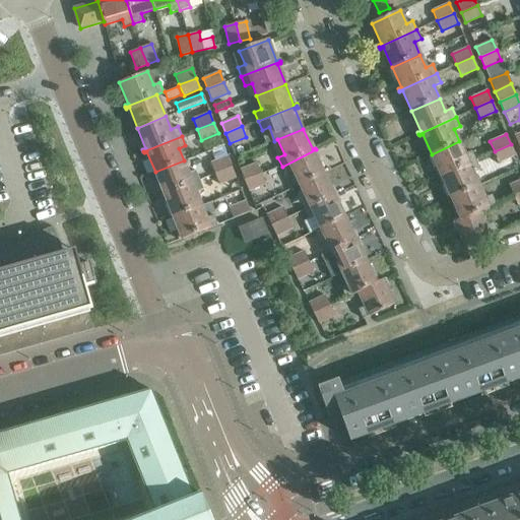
[(438,176),(439,178),(476,160),(472,151),(465,154),(459,141),(432,154),(441,175),(438,176)]
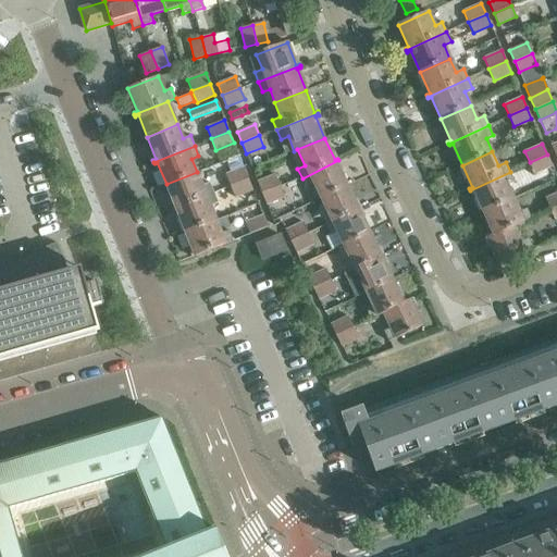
[(547,155),(530,162),(534,174),(552,166),(547,155)]
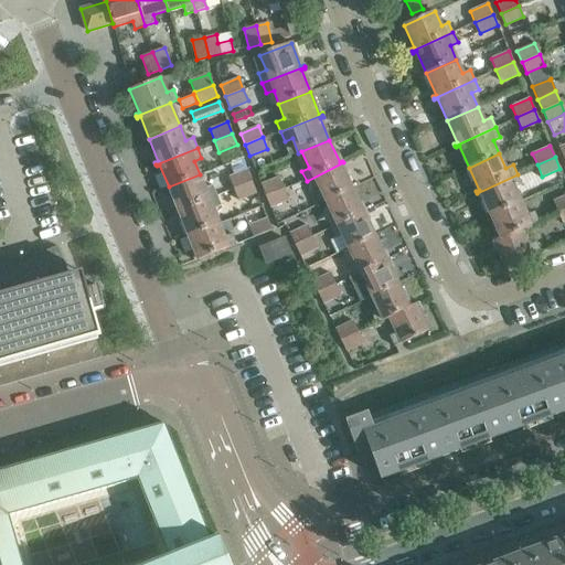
[(319,188),(326,201),(352,188),(341,166),(344,164),(343,162),(307,181),(311,191),(319,188)]
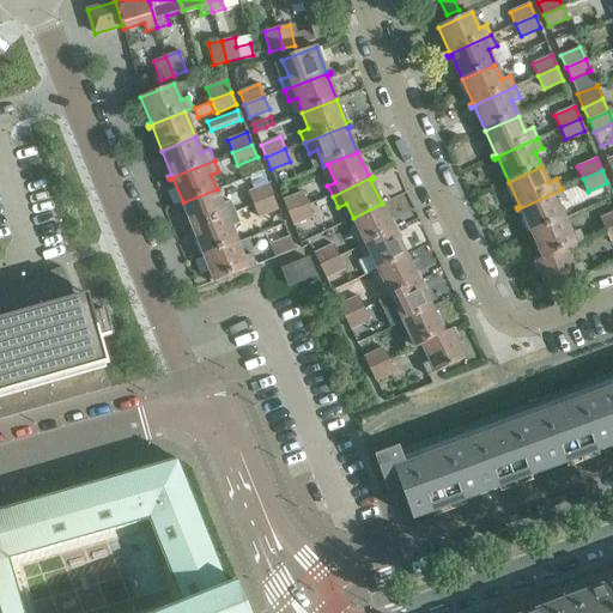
[(248,192),(254,205),(273,196),(268,184),(248,192)]
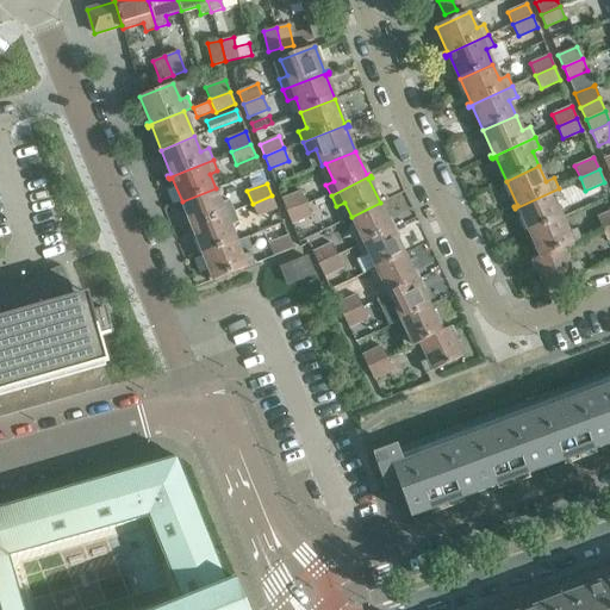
[(188,228),(190,229),(234,211),(230,200),(222,204),(216,188),(182,201),(192,226),(188,228)]
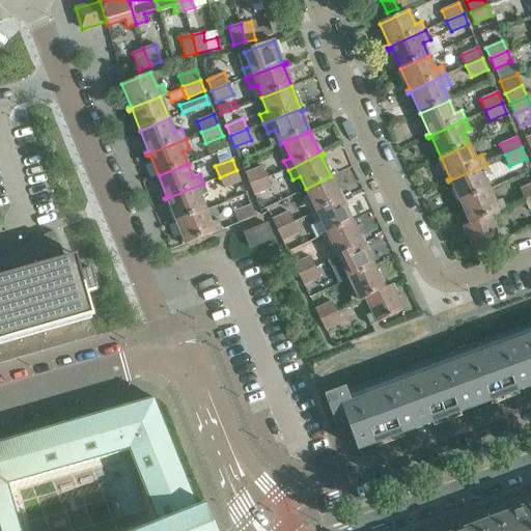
[(451,182),(460,202),(490,189),(483,176),(491,173),(486,164),(448,182),(448,183),(451,182)]
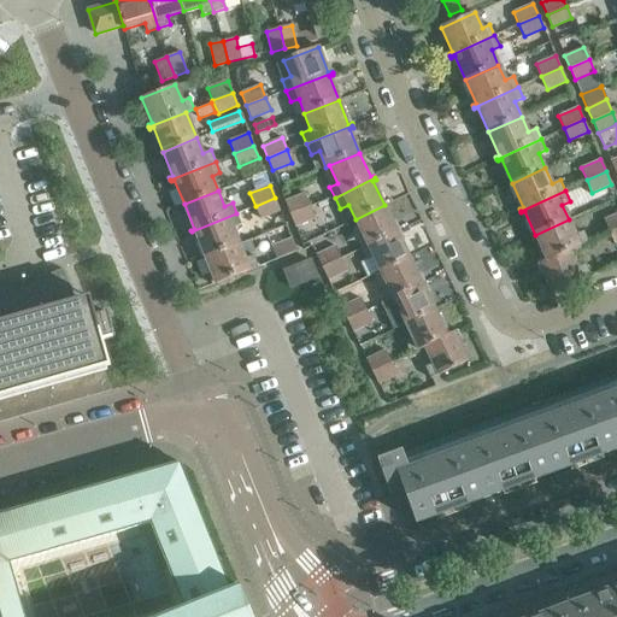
[(285,201),(291,213),(310,206),(305,193),(285,201)]
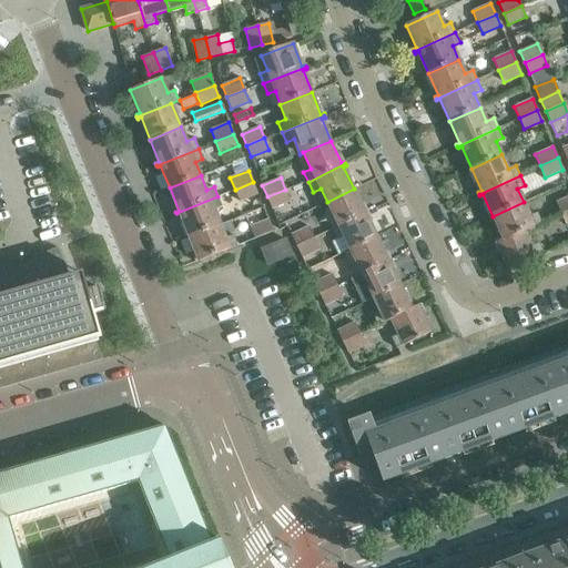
[(257,194),(253,182),(235,190),(240,201),(257,194)]
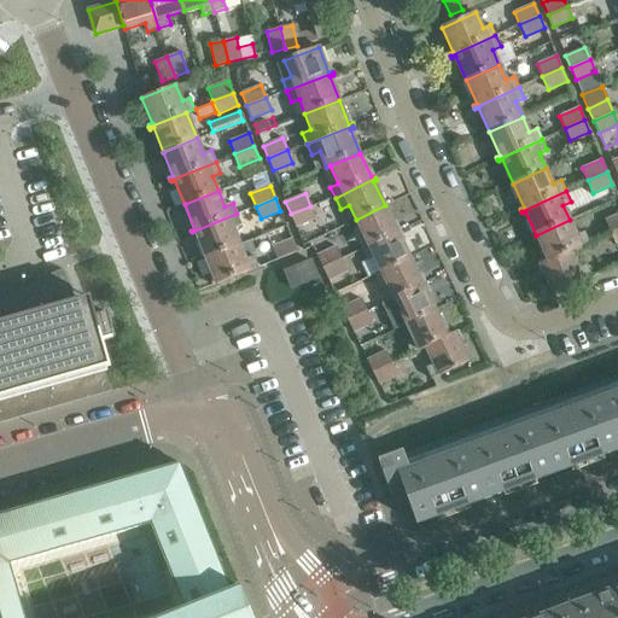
[(355,239),(361,250),(401,229),(400,228),(396,229),(385,205),(356,220),(363,235),(355,239)]
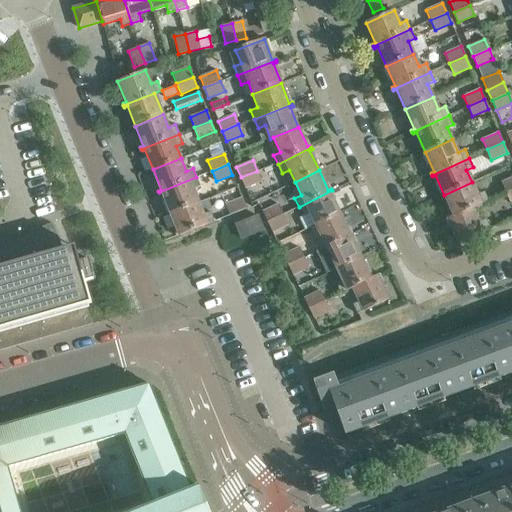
[(241,177),(245,187),(261,181),(257,171),(241,177)]
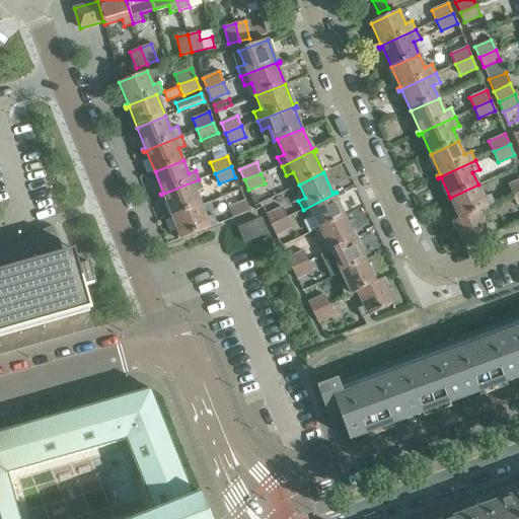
[(164,196),(172,216),(201,205),(196,192),(203,190),(199,179),(161,195),(161,197),(164,196)]
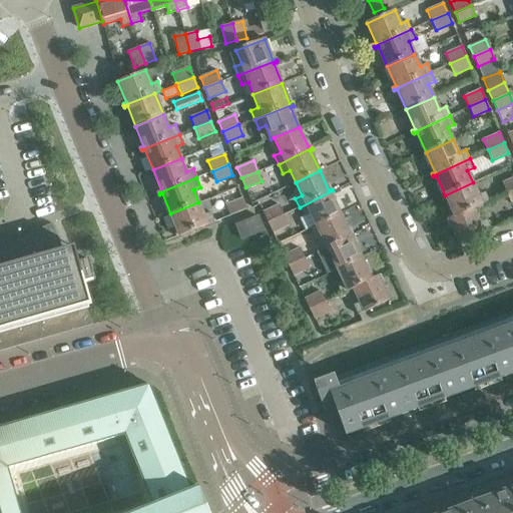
[(512,177),(502,182),(507,192),(512,189),(512,177)]
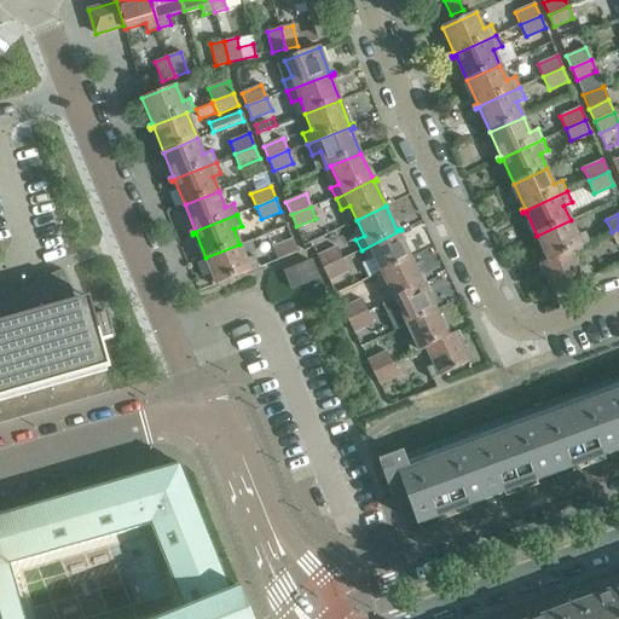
[(544,260),(545,262),(549,261),(572,252),(583,247),(590,243),(585,231),(577,236),(571,220),(537,236),(548,259),(544,260)]
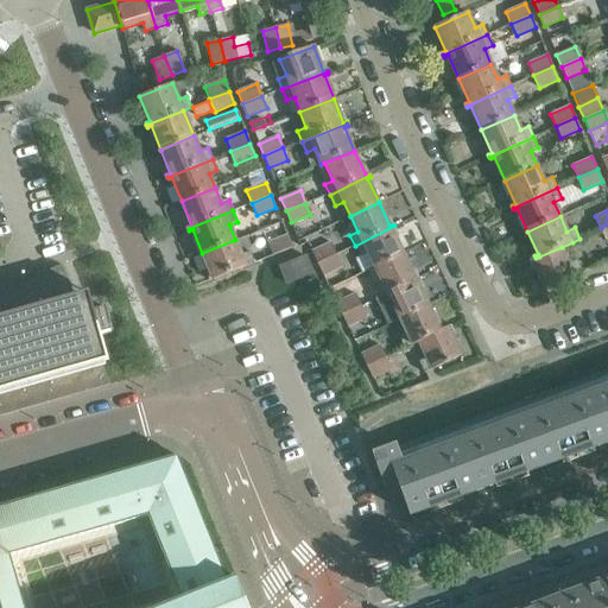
[(368,253),(375,267),(403,253),(392,229),(396,228),(394,226),(355,246),(360,257),(368,253)]
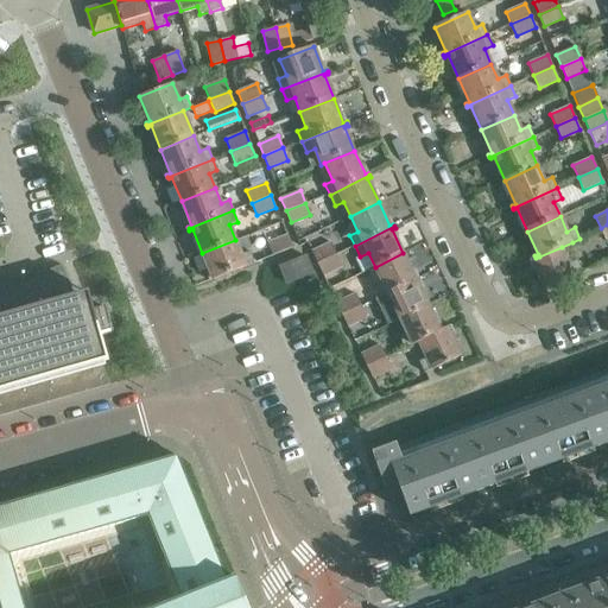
[(292,247),(287,235),(267,242),(272,255),(292,247)]
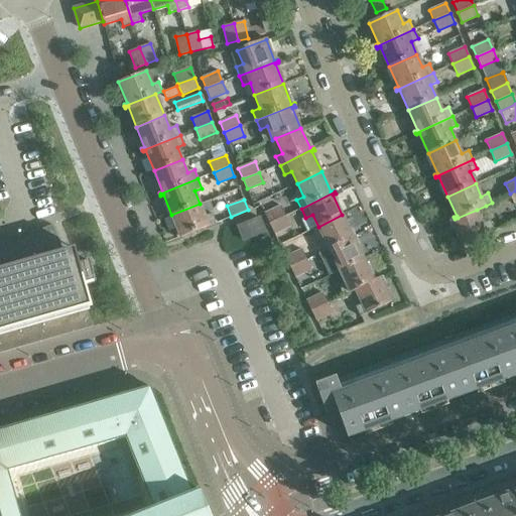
[(200,204),(171,215),(179,235),(176,236),(177,238),(180,237),(180,238),(209,226),(216,223),(212,214),(205,216),(200,204)]
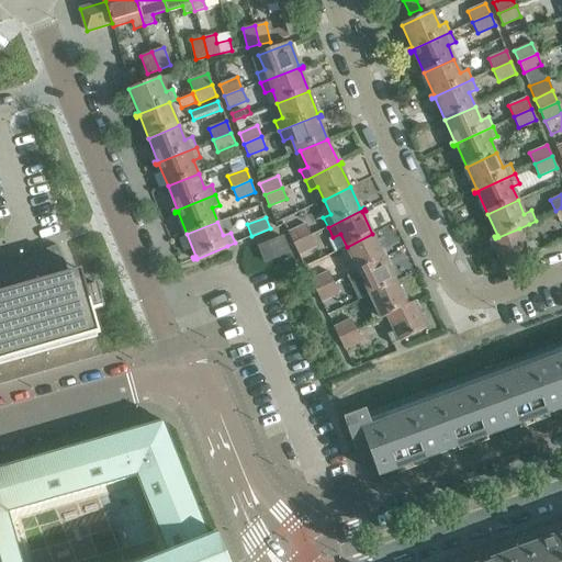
[(288,232),(293,243),(311,235),(305,224),(288,232)]
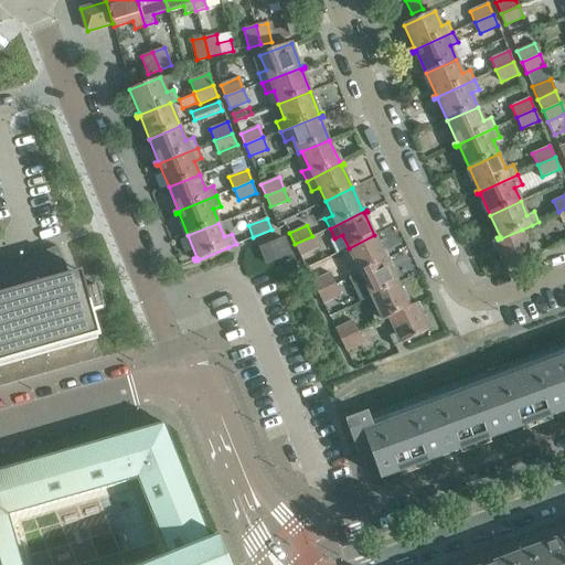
[(491,243),(491,245),(494,244),(505,268),(533,256),(541,252),(536,242),(529,245),(522,230),(501,238),(498,240),(493,241),(493,242),(491,243)]
